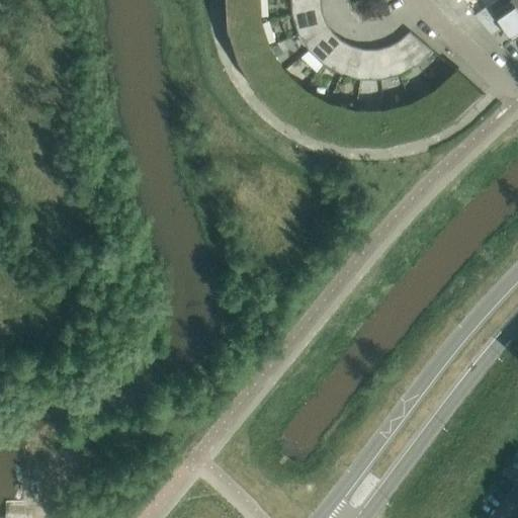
[(301,8),(300,0),(290,0),(291,8),(301,8)]
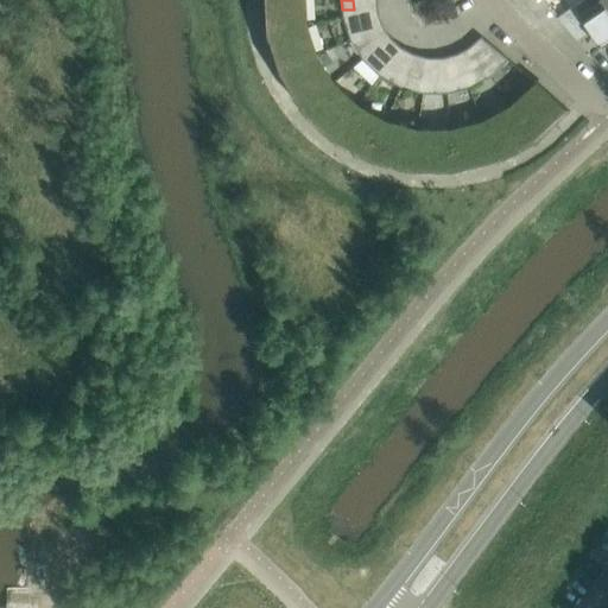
[(601,45),(607,40),(607,8),(602,0),(581,0),(558,16),(557,17),(577,40),(578,39),(591,31),(601,45)]
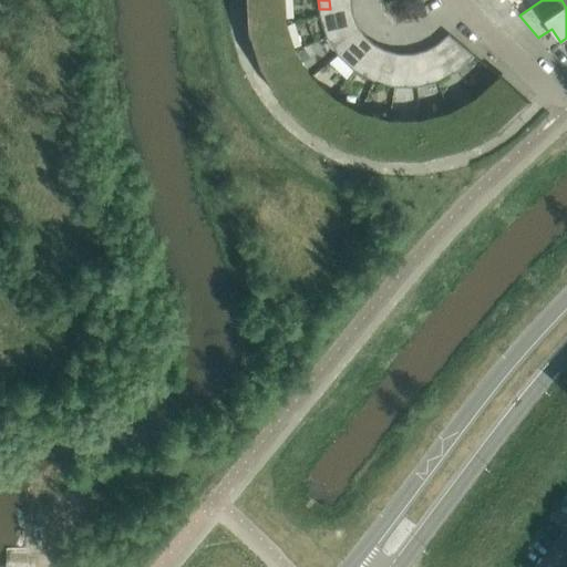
[(327,35),(337,31),(332,17),(321,20),(327,35)]
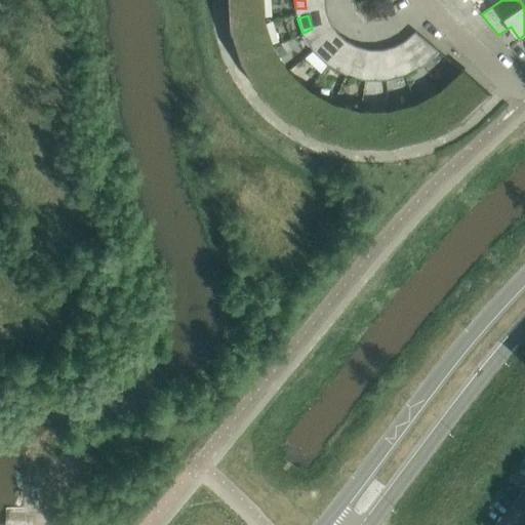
[(319,41),(312,29),(303,33),(310,46),(319,41)]
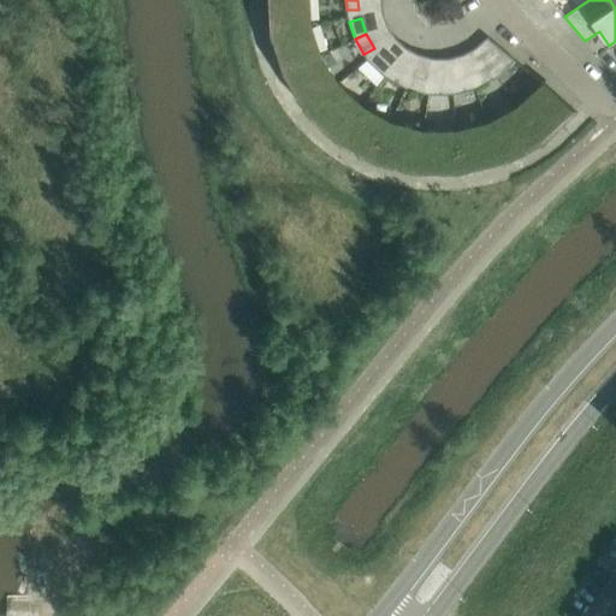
[(515,59),(505,52),(493,64),(501,72),(515,59)]
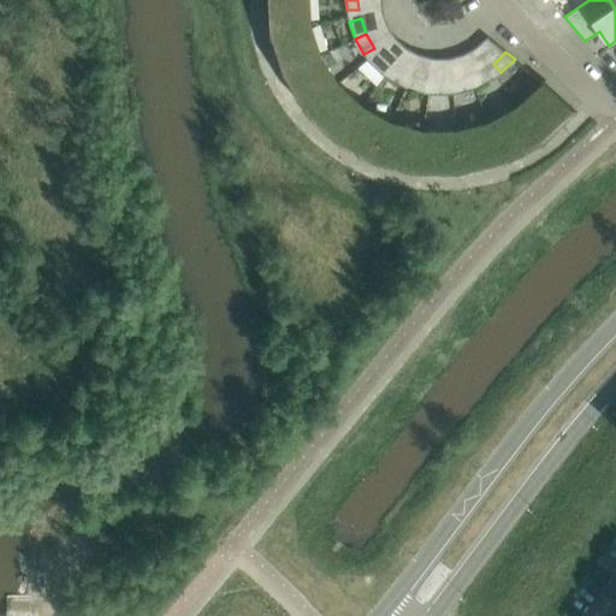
[(385,76),(392,66),(380,55),(372,64),(385,76)]
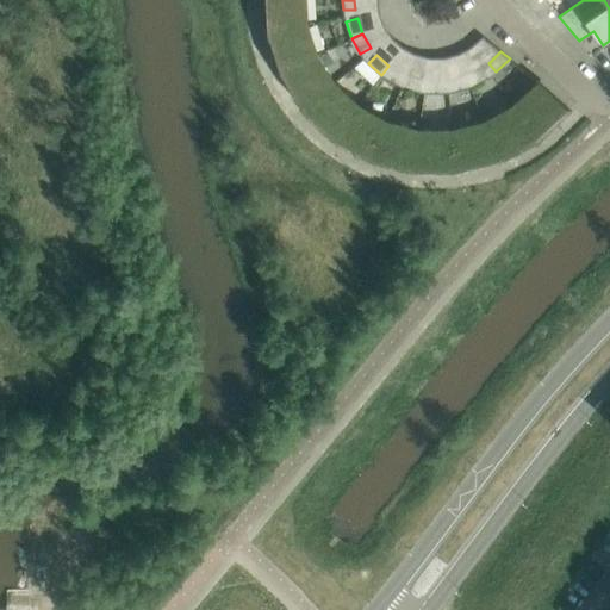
[(402,73),(388,66),(381,75),(396,83),(402,73)]
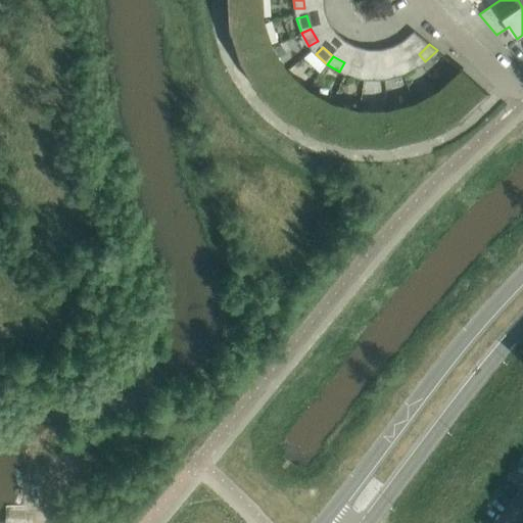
[(417,67),(412,58),(399,64),(403,75),(417,67)]
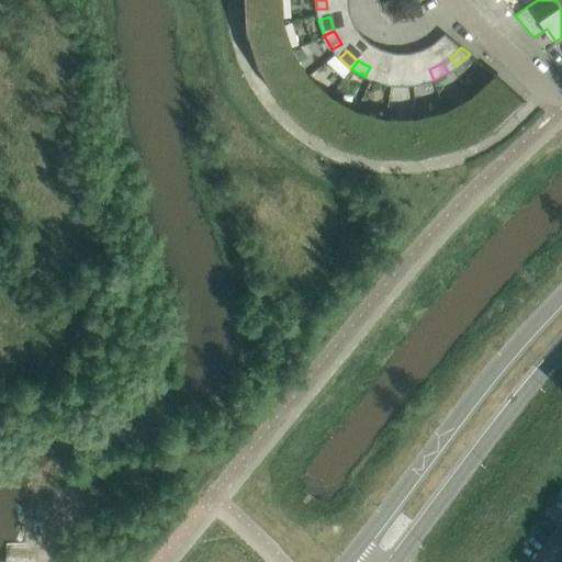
[(418,85),(434,80),(429,69),(415,74),(418,85)]
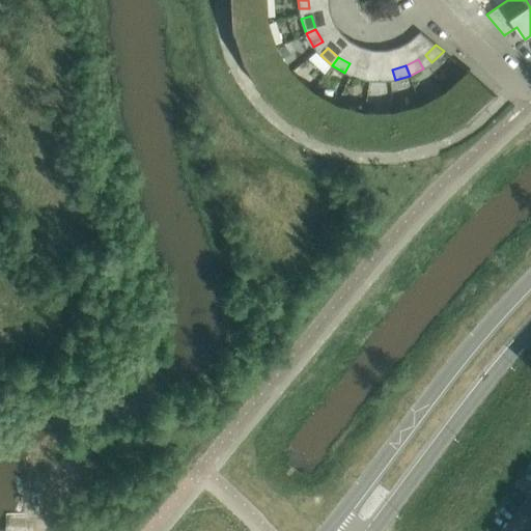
[(369,81),(370,70),(358,66),(355,77),(369,81)]
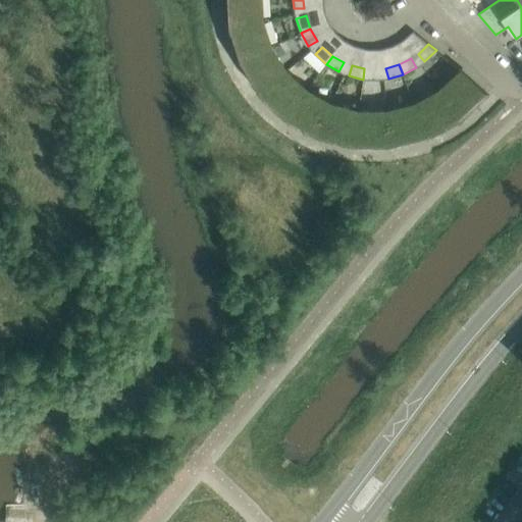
[(378,68),(364,68),(363,80),(378,80),(378,68)]
